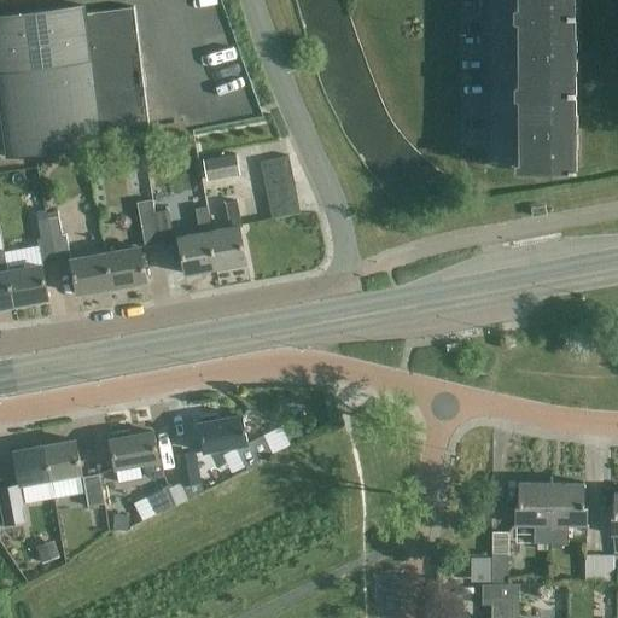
[(227,0),(213,0),(217,129),(235,123),(242,123),(266,115),(266,109),(227,0)]
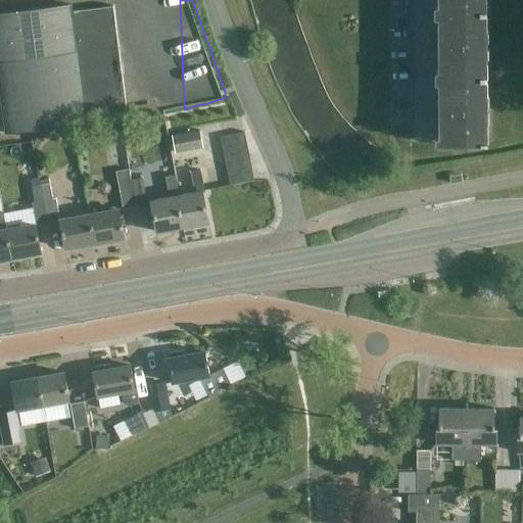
[(439,0),(440,143),(450,143),(488,143),(486,0),(439,0)]
